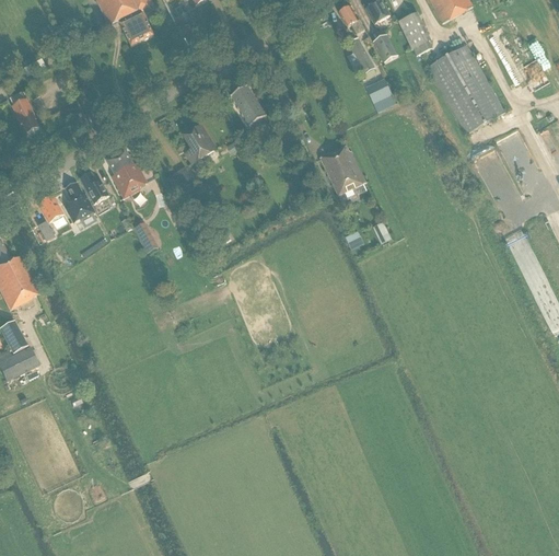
[(130,44),(153,33),(141,11),(140,8),(152,2),(151,0),(96,0),(108,24),(118,19),(119,21),(119,22),(130,44)]
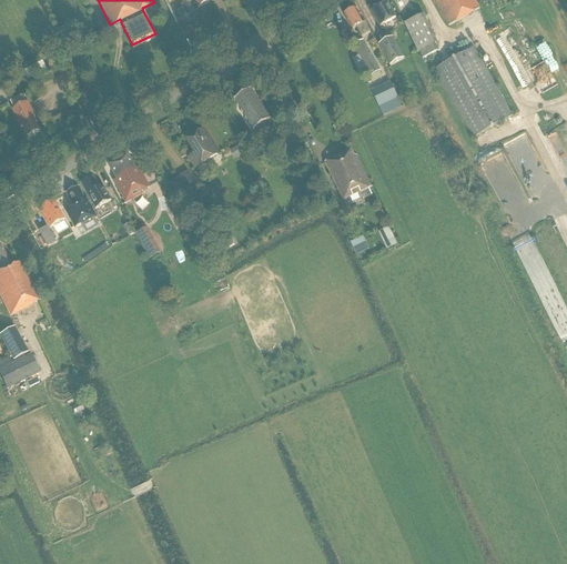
[(380,23),(395,14),(386,0),(374,0),(376,3),(370,7),(380,23)]
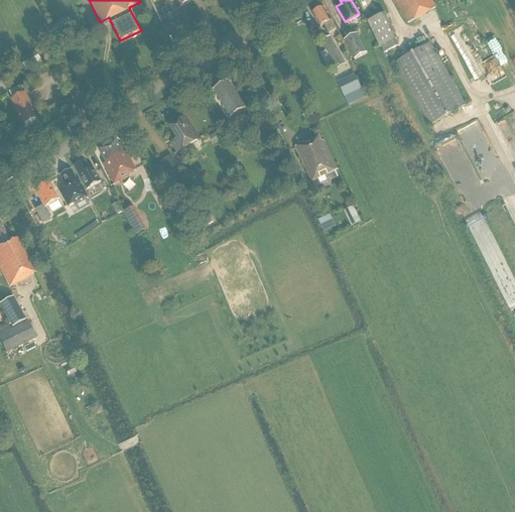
[(395,0),(407,19),(435,3),(434,0),(433,1),(432,0),(395,0)]
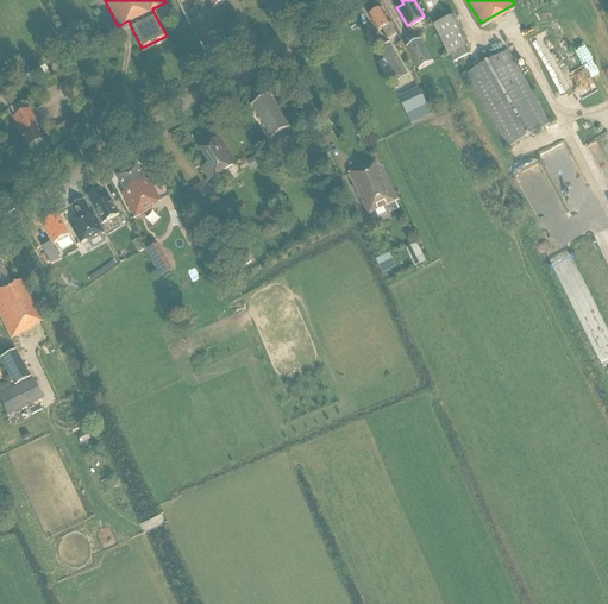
[(387,36),(396,30),(390,19),(388,20),(378,5),(368,11),(377,27),(381,25),(387,36)]
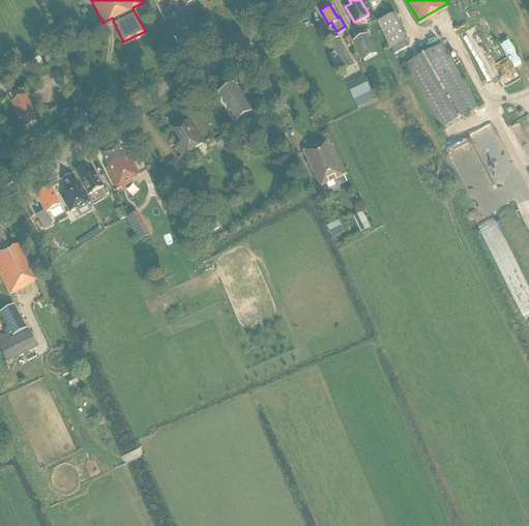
[(406,36),(393,10),(377,19),(389,45),(390,45),(393,52),(406,46),(402,38),(406,36)]
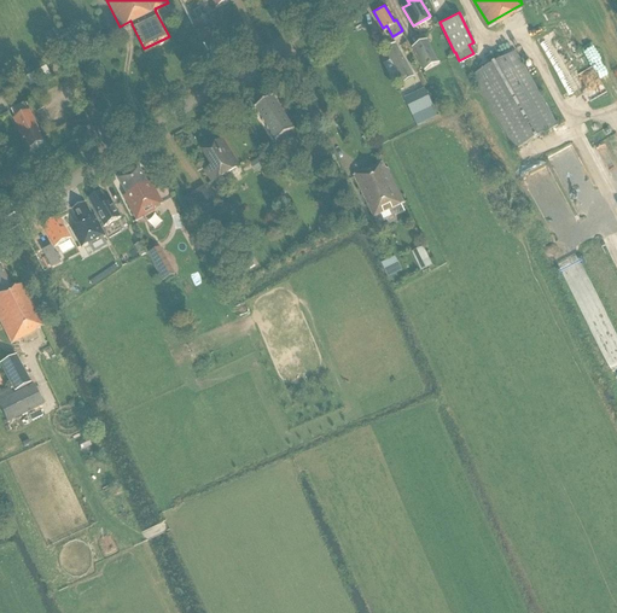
[(99,41),(110,35),(106,29),(95,35),(99,41)]
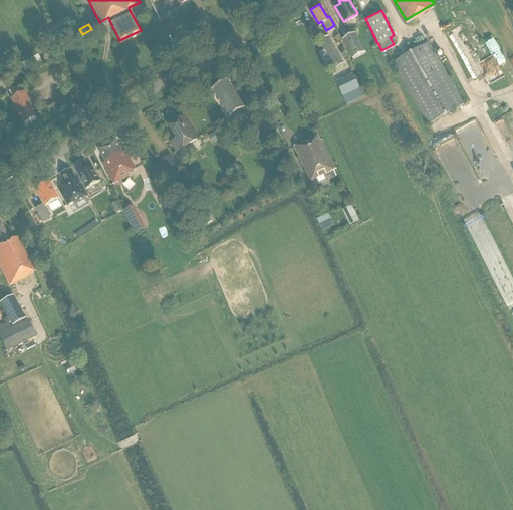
[(352,56),(364,49),(354,30),(341,37),(352,56)]
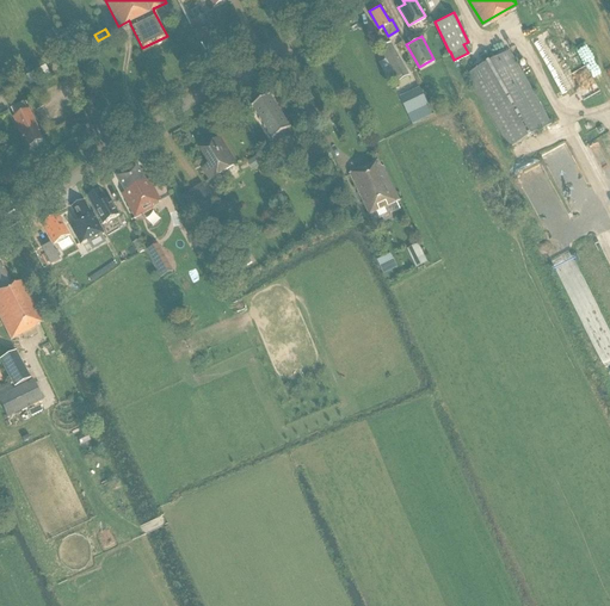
[(398,78),(408,73),(389,39),(380,44),(398,78)]
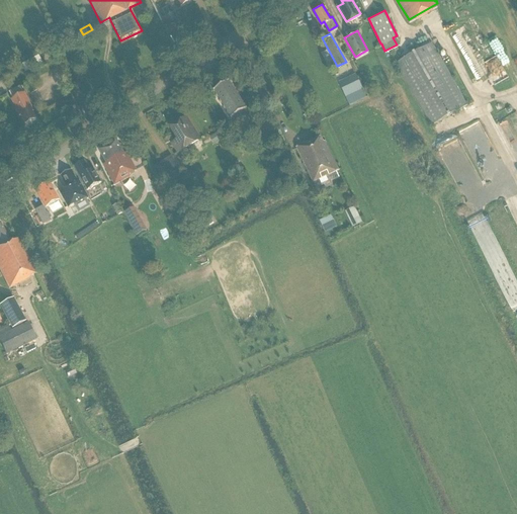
[(467,34),(462,37),(470,48),(471,47),(477,53),(480,50),(467,34)]
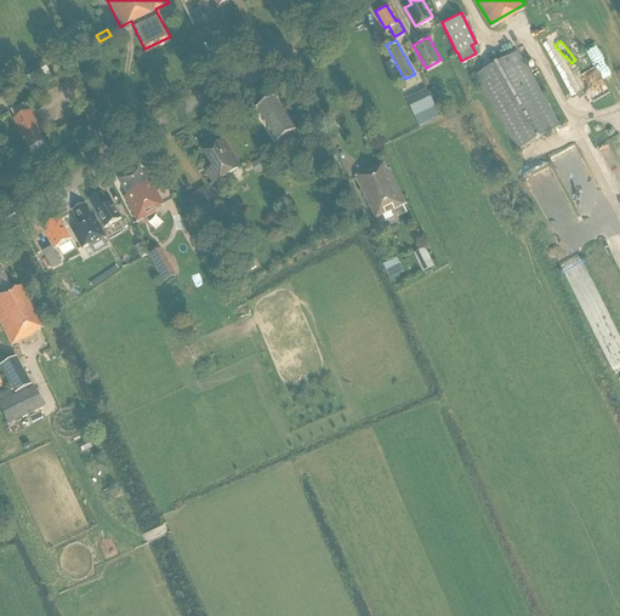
[(516,147),(559,121),(517,47),(473,72),(516,147)]
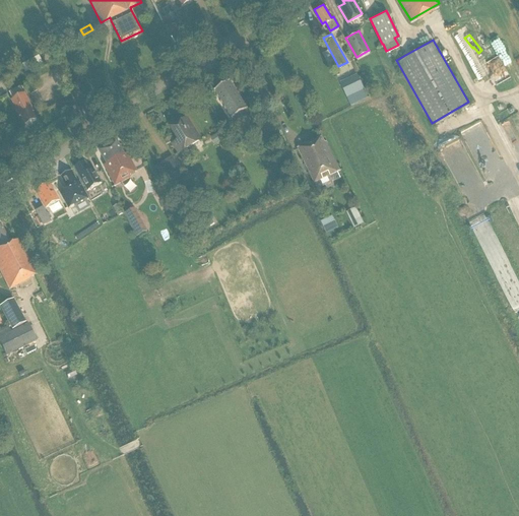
[(355,71),(340,79),(346,93),(363,86),(355,71)]
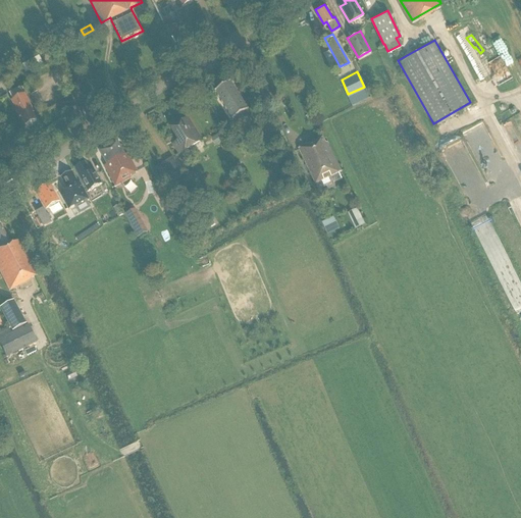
[(247,118),(248,112),(247,109),(248,108),(230,80),(214,90),(233,121),(236,120),(242,122),(247,118)]
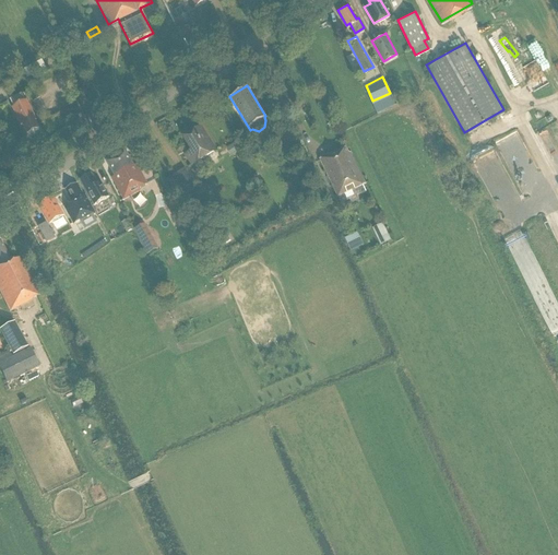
[(34,115),(25,97),(12,104),(21,121),(22,120),(26,130),(37,126),(33,116),(34,115)]
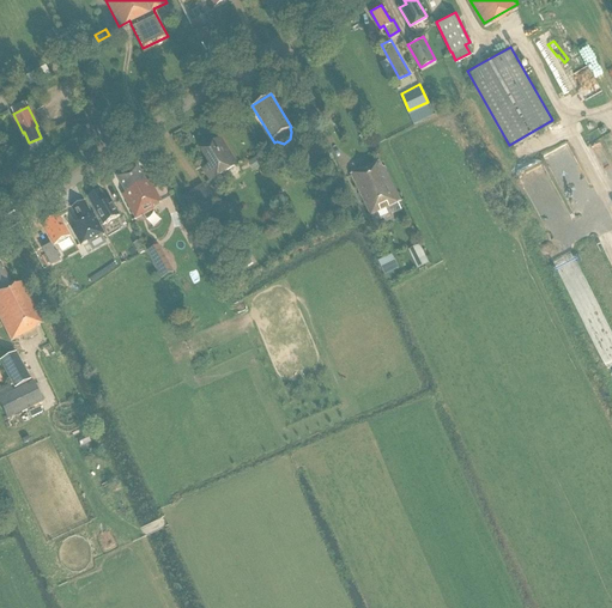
[(210,177),(236,160),(219,134),(200,147),(210,162),(203,166),(210,177)]
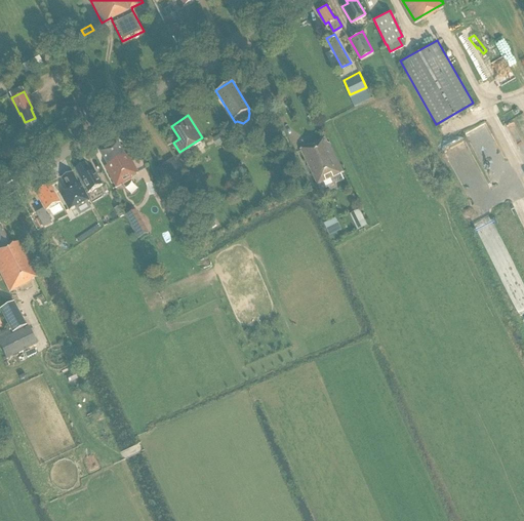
[(220,130),(212,135),(216,141),(225,135),(220,130)]
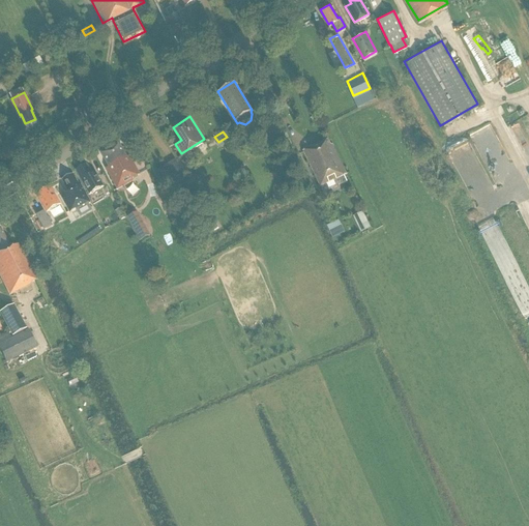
[(303,148),(319,182),(320,182),(321,186),(327,183),(325,180),(345,171),(331,142),(329,143),(327,137),(302,148),(303,148)]
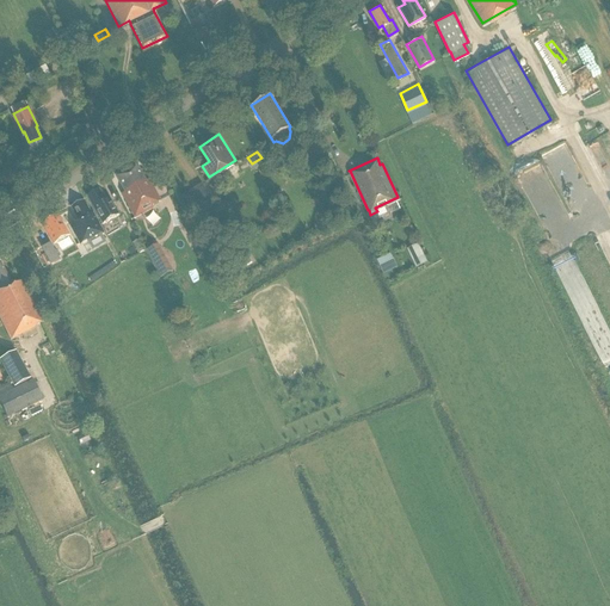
[(152,202),(160,197),(148,175),(145,178),(136,162),(117,173),(125,189),(122,191),(134,215),(153,204),(152,202)]
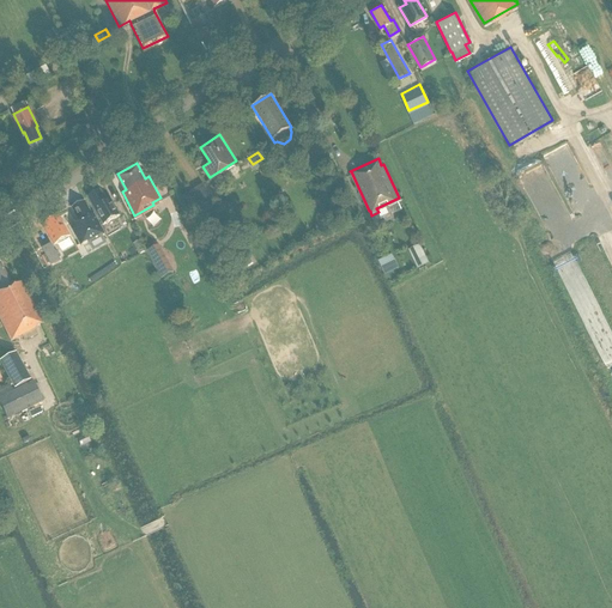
[(199,204),(211,196),(201,181),(189,188),(199,204)]
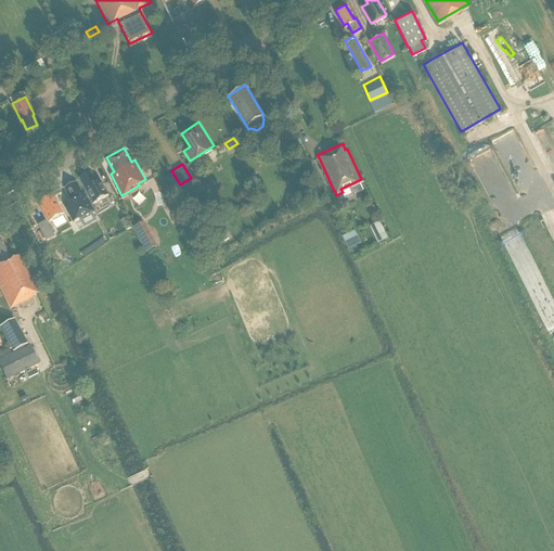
[(99,177),(95,179),(89,169),(78,176),(87,190),(92,200),(107,191),(99,177)]
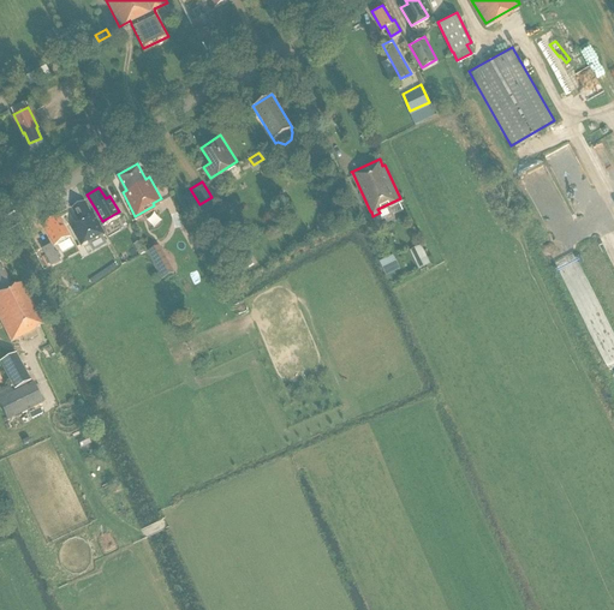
[(88,239),(103,231),(93,211),(91,211),(83,197),(72,203),(81,217),(71,223),(81,241),(87,238),(88,239)]
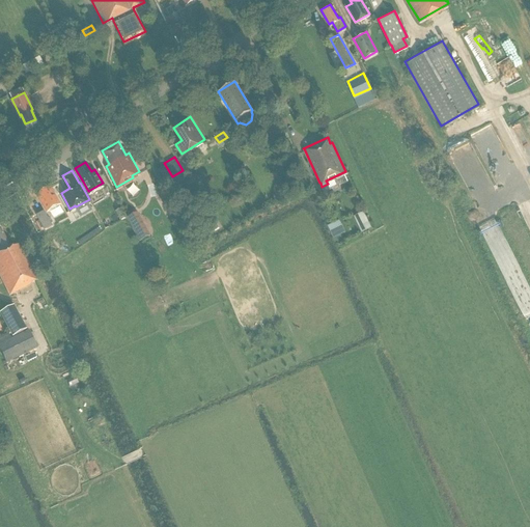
[(36,193),(46,210),(60,201),(50,185),(36,193)]
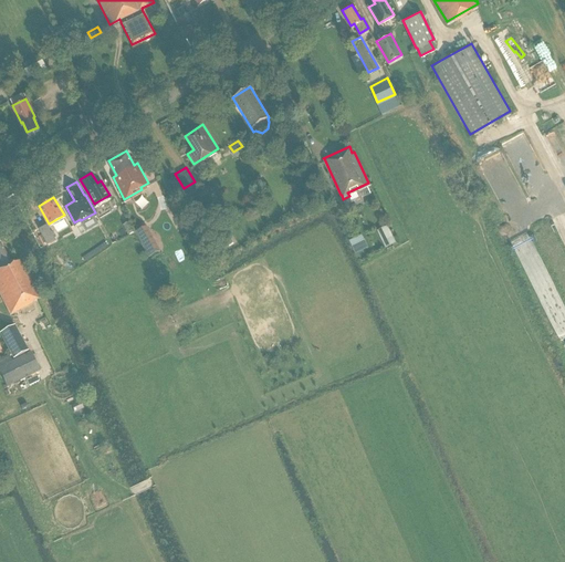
[(55,237),(46,222),(38,227),(46,242),(55,237)]
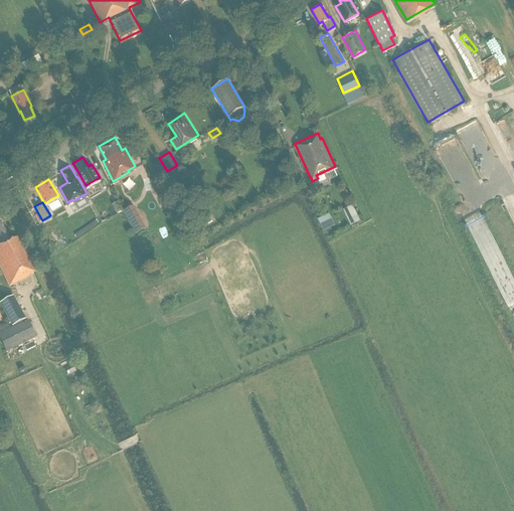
[(144,225),(132,202),(123,207),(135,230),(144,225)]
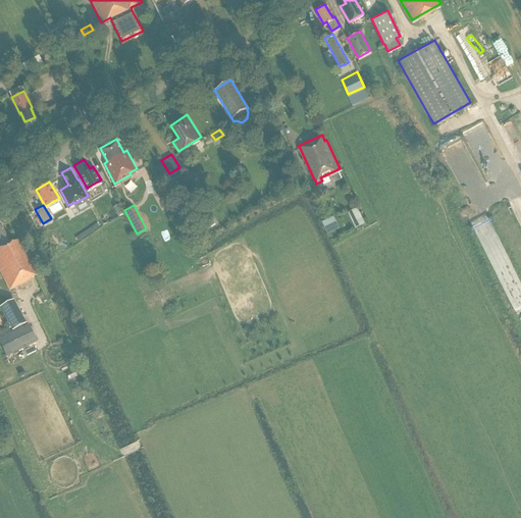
[(352,221),(362,216),(357,205),(347,210),(352,221)]
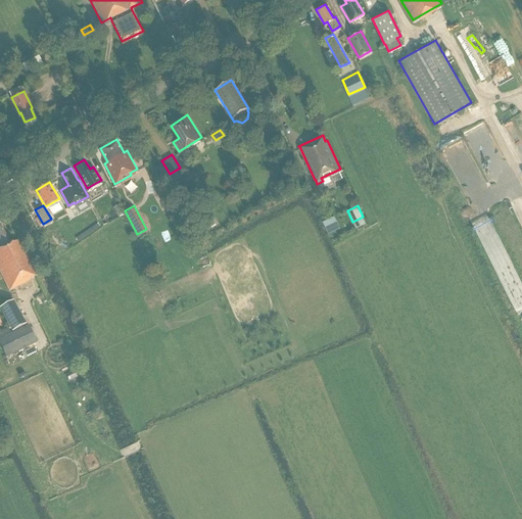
[(327,229),(338,224),(334,214),(323,219),(327,229)]
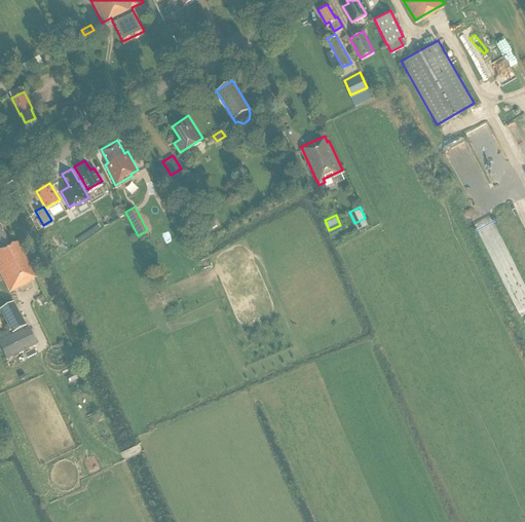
[(216,223),(213,217),(203,223),(207,229),(216,223)]
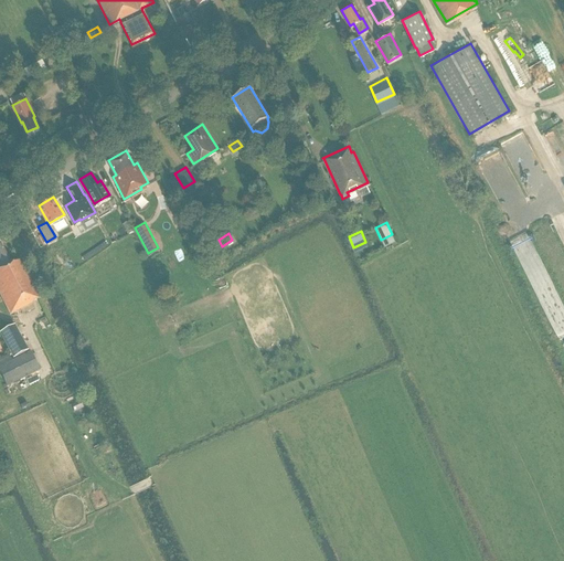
[(0,293),(9,311),(31,300),(30,299),(39,295),(19,256),(10,262),(0,242),(0,293)]
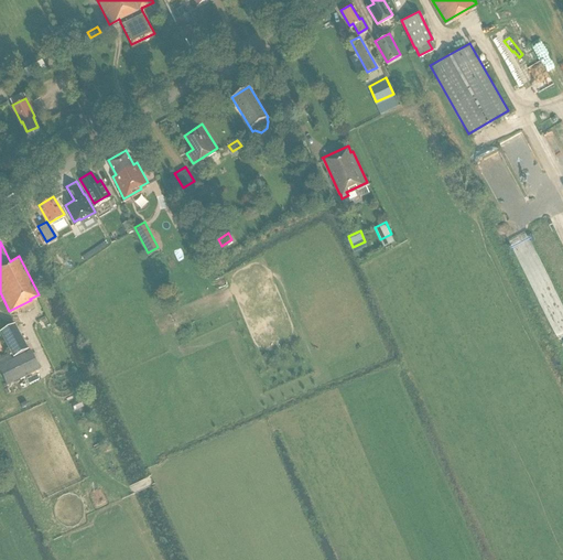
[(25,346),(12,321),(0,326),(0,332),(11,354),(25,346)]
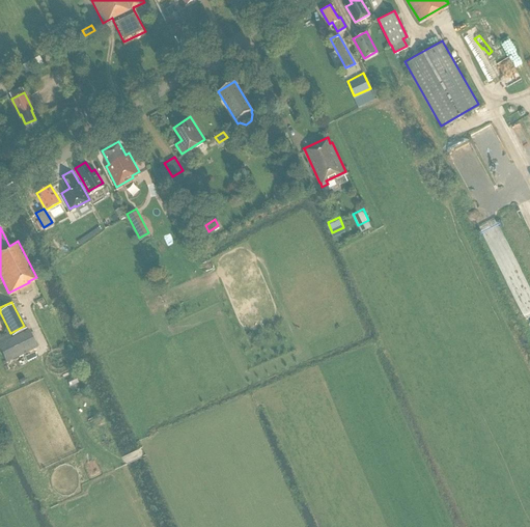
[(0,349),(5,359),(36,344),(28,327),(0,340),(0,349)]
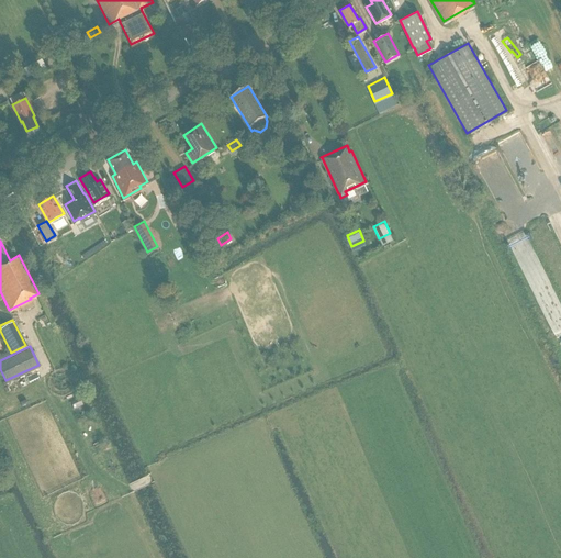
[(78,395),(69,400),(73,405),(81,401),(78,395)]
